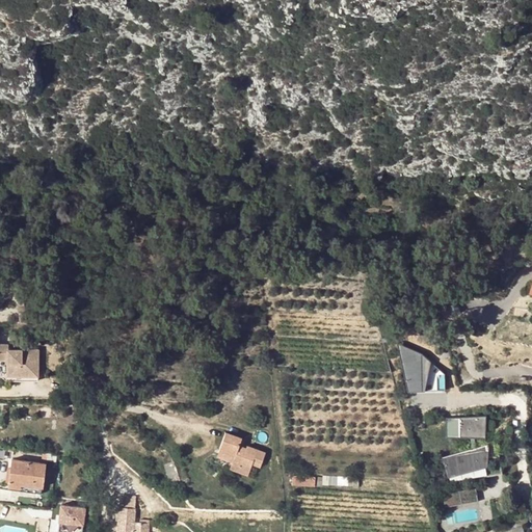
[(447,312),(458,310),(456,295),(444,297),(447,312)]
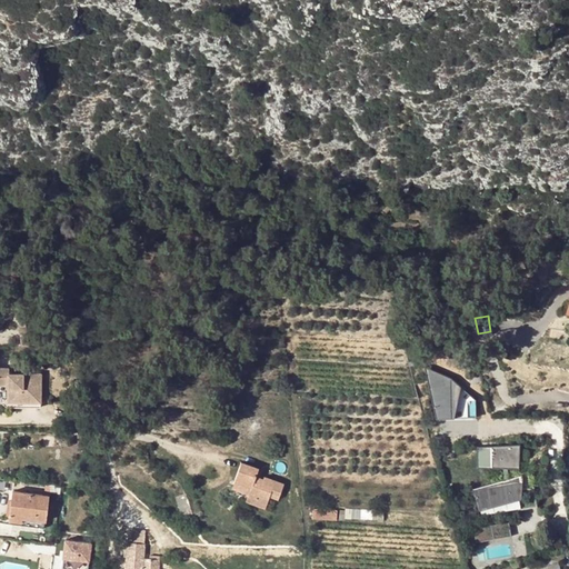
[(9,368),(0,368),(0,385),(7,386),(7,389),(11,389),(11,402),(40,402),(40,379),(27,379),(27,373),(9,373),(9,368)]
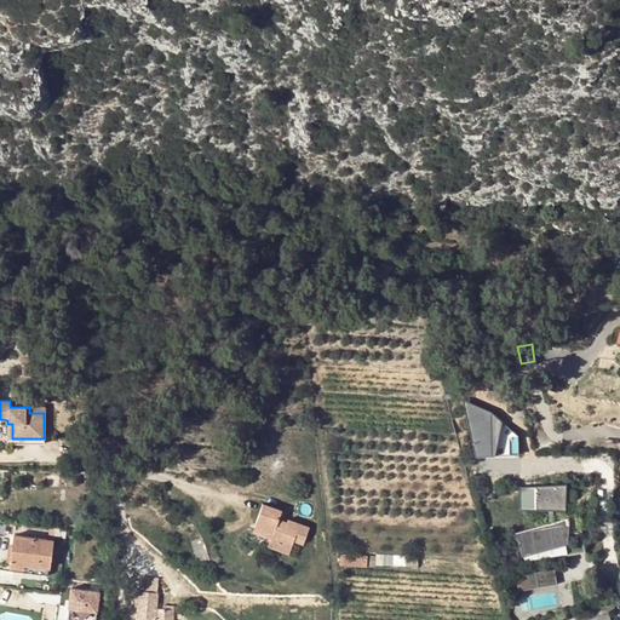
[(469,409),(472,455),(516,452),(512,406),(469,409)]
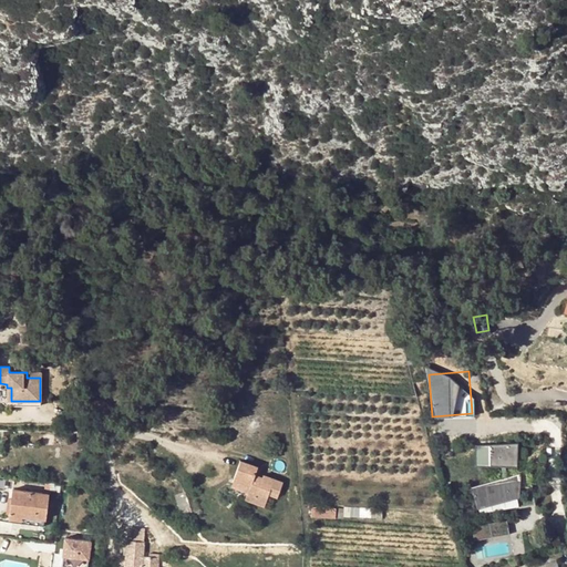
[(513,465),(514,441),(491,441),(491,465),(500,465),(505,465),(513,465)]
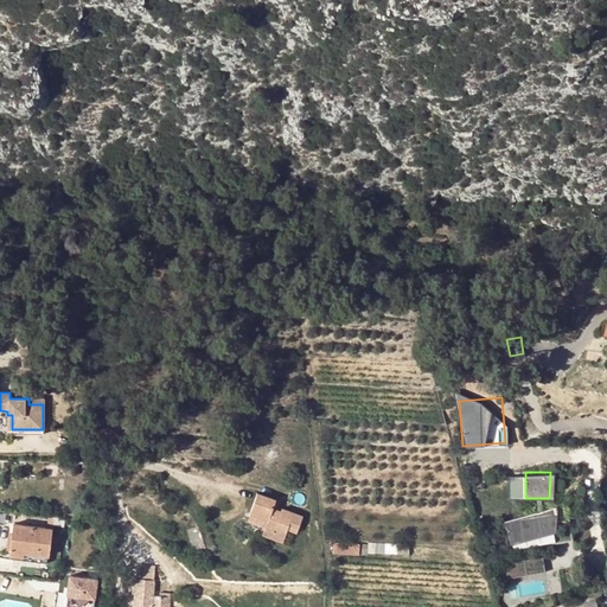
[(257,493),(249,516),(267,522),(264,526),(262,534),(282,542),(288,526),(298,530),(302,517),(281,510),(280,512),(272,509),(275,500),(257,493)]
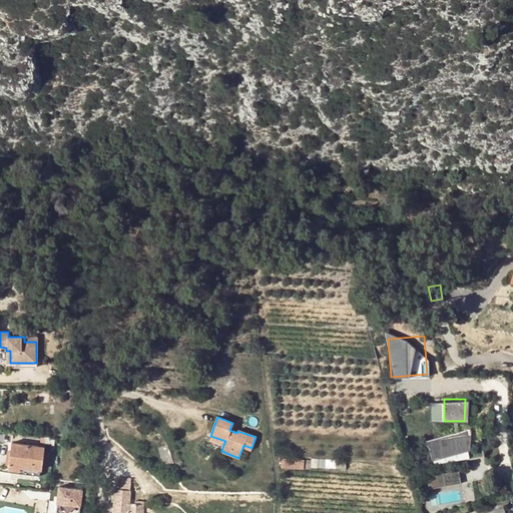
[(452,430),(428,434),(432,454),(449,451),(448,444),(467,440),(467,435),(469,434),(467,427),(457,429),(452,430)]
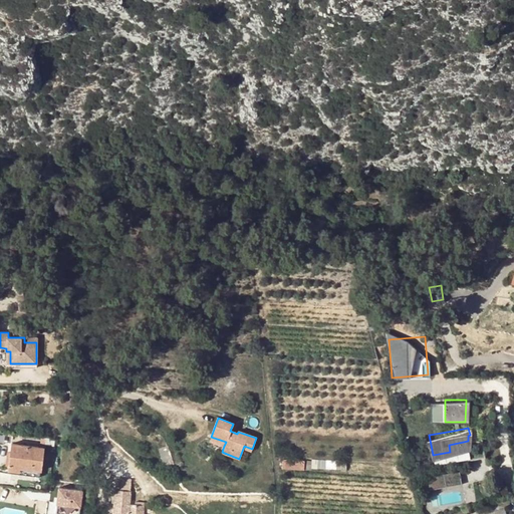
[(430,465),(452,461),(450,452),(433,455),(429,435),(424,436),(430,465)]
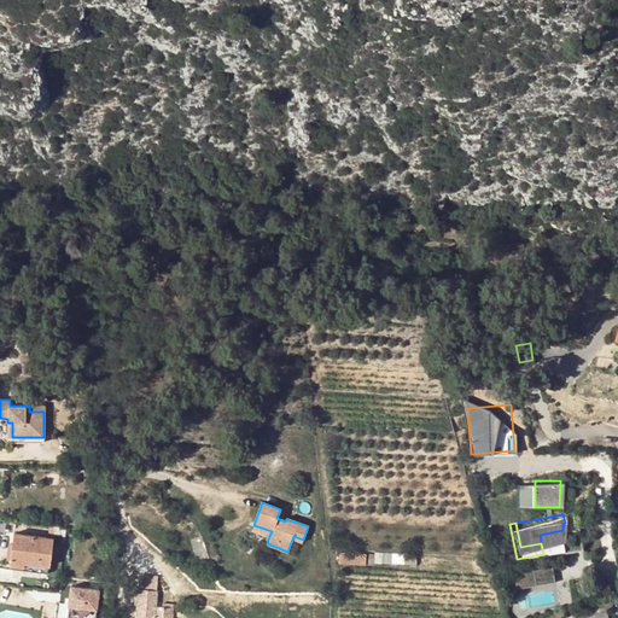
[(272,531),(254,525),(252,530),(269,536),(272,531)]
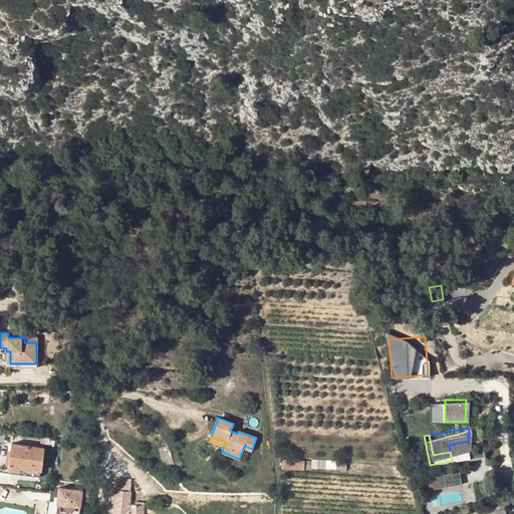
[(449,445),(450,452),(465,449),(466,458),(467,460),(473,459),(470,447),(469,441),(468,441),(449,445)]
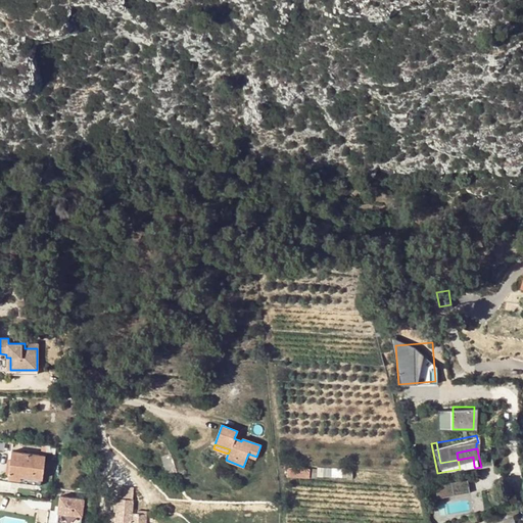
[(11,452),(7,479),(19,480),(20,476),(42,479),(45,456),(11,452)]
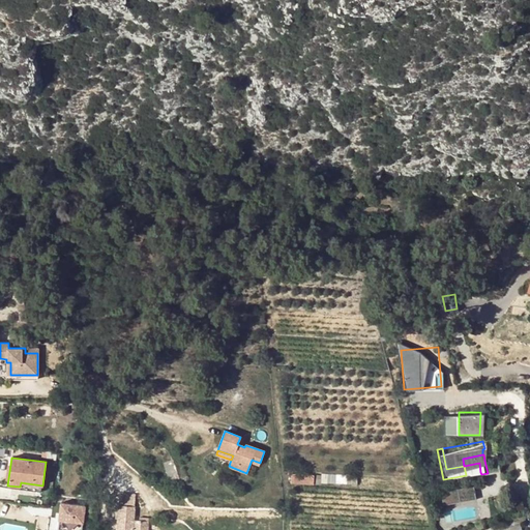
[(484,461),(488,473),(500,471),(497,459),(484,461)]
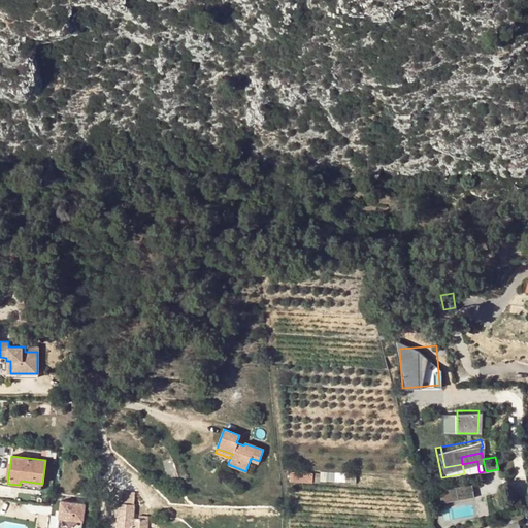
[(462,464),(464,473),(479,470),(477,461),(462,464)]
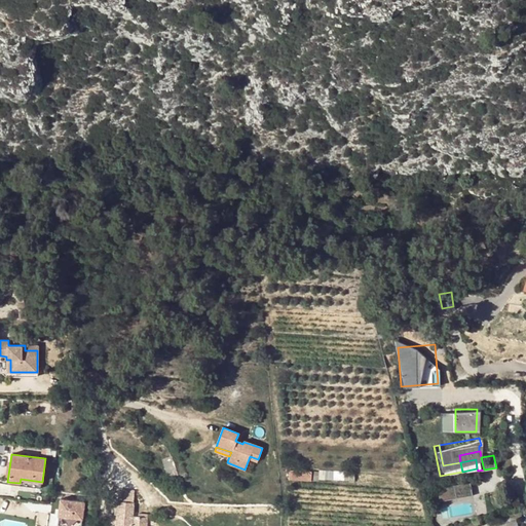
[(289,470),(289,479),(300,480),(300,471),(289,470)]
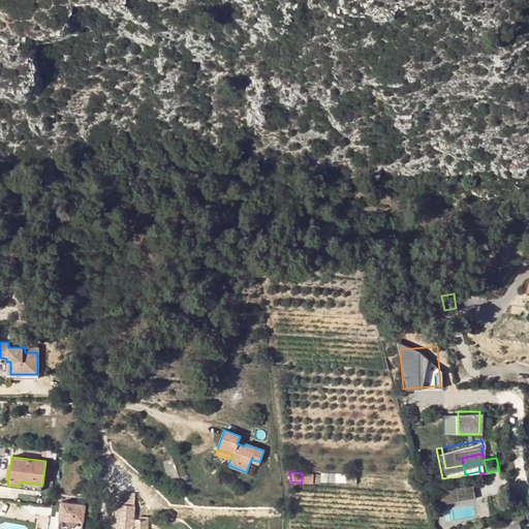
[(20,486),(7,485),(7,487),(41,491),(42,485),(21,481),(20,486)]
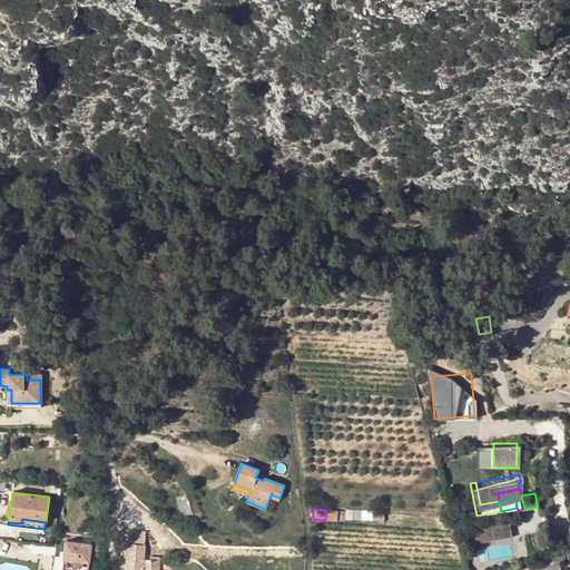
[(475,524),(477,540),(513,538),(512,523),(475,524)]
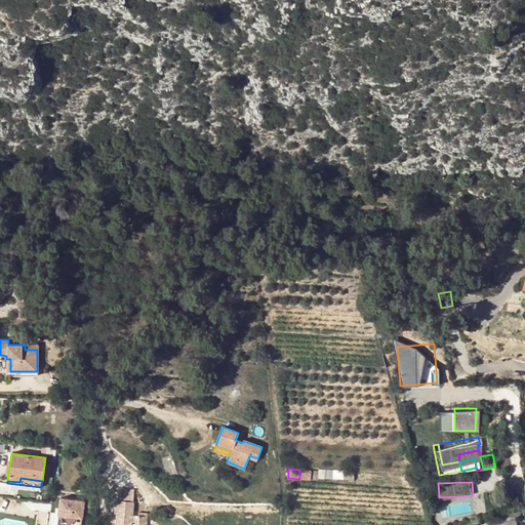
[(61,498),(58,524),(61,524),(82,524),(84,500),(61,498)]
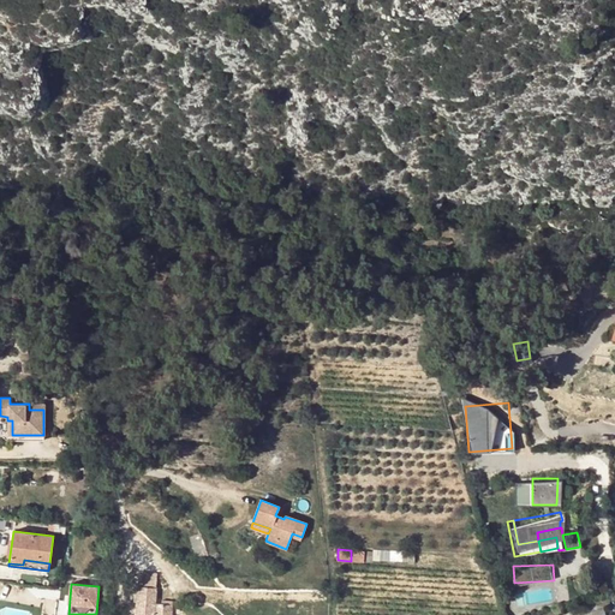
[(138,586),(135,614),(169,614),(171,604),(155,603),(156,587),(155,587),(138,586)]
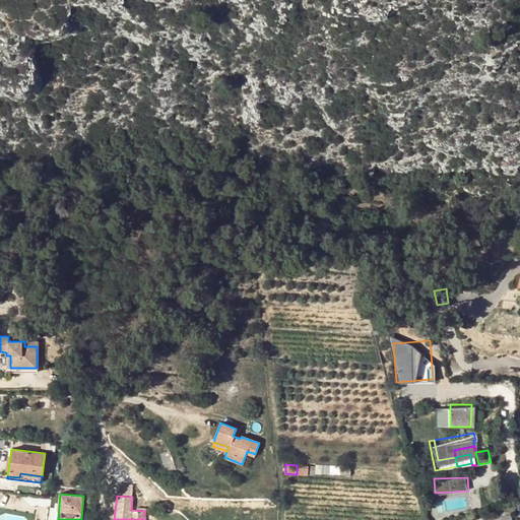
[(467,508),(467,498),(438,500),(438,510),(467,508)]
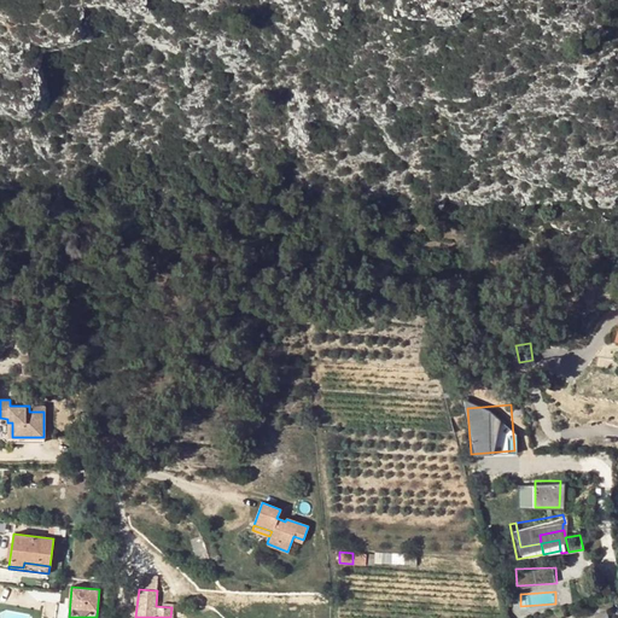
[(567,617),(613,617),(610,606),(567,617)]
